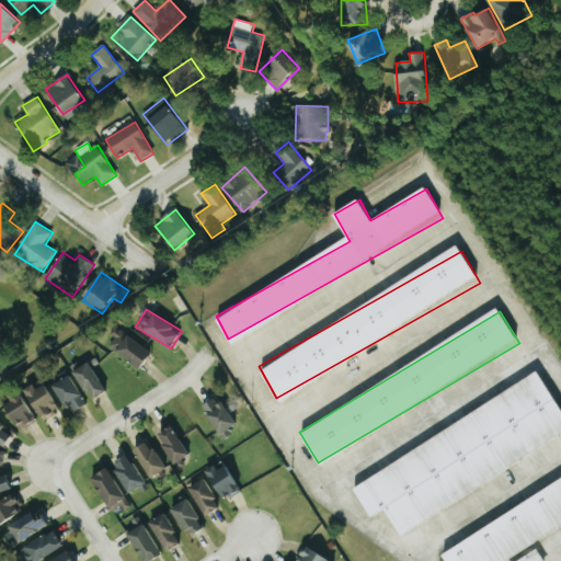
[(152,351),(118,331),(109,347),(142,368),(152,351)]
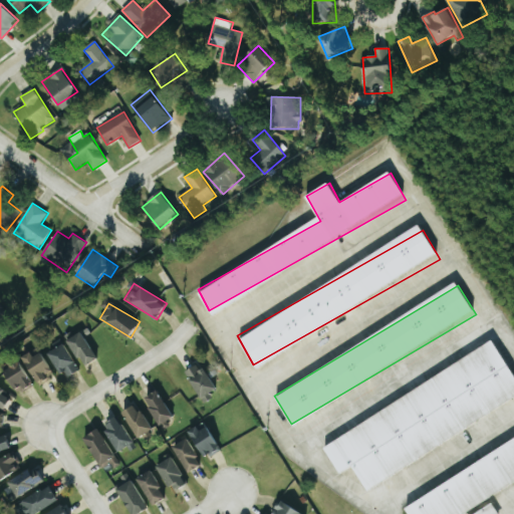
[(97,359),(81,332),(68,340),(84,367),(97,359)]
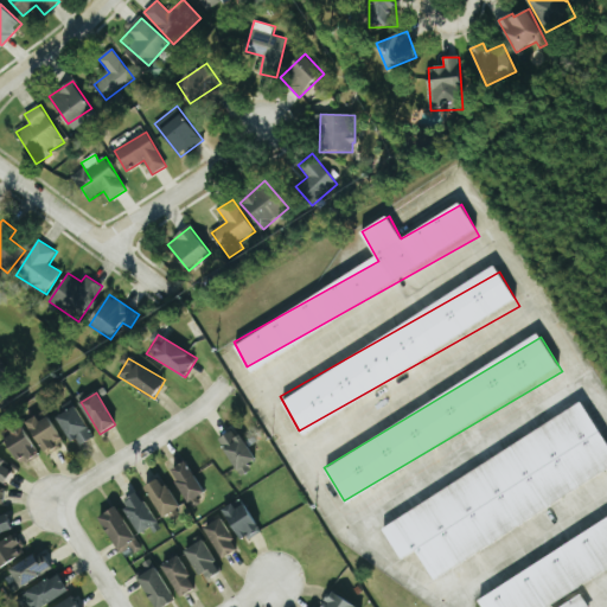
[(94,440),(78,407),(59,415),(75,448),(94,440)]
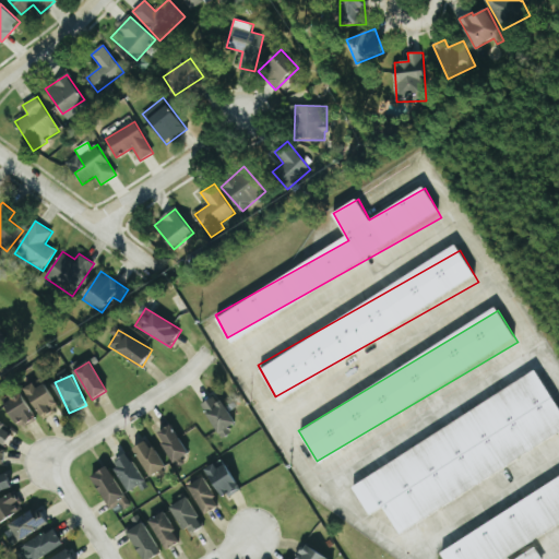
[(558,439),(558,407),(540,375),(351,482),(370,516),(384,508),(397,531),(558,439)]
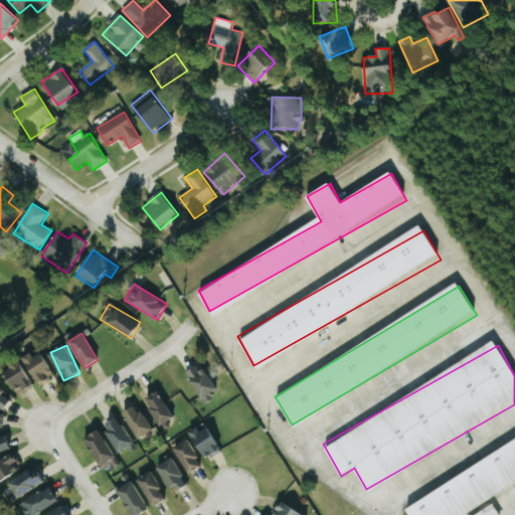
[(23,358),(38,385),(54,376),(41,353),(34,358),(31,353),(23,358)]
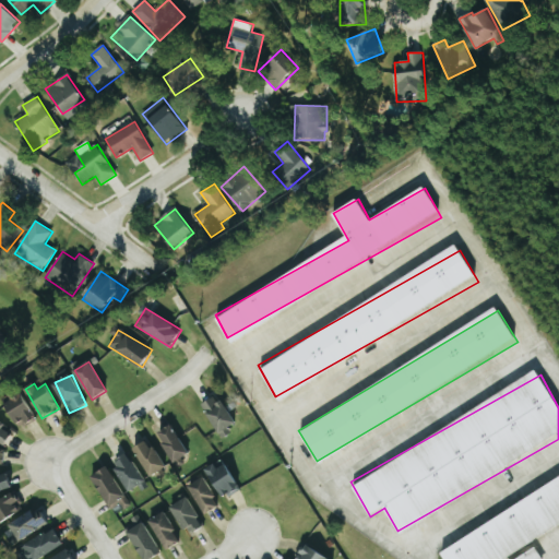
[(4,403),(20,428),(36,418),(21,393),(4,403)]
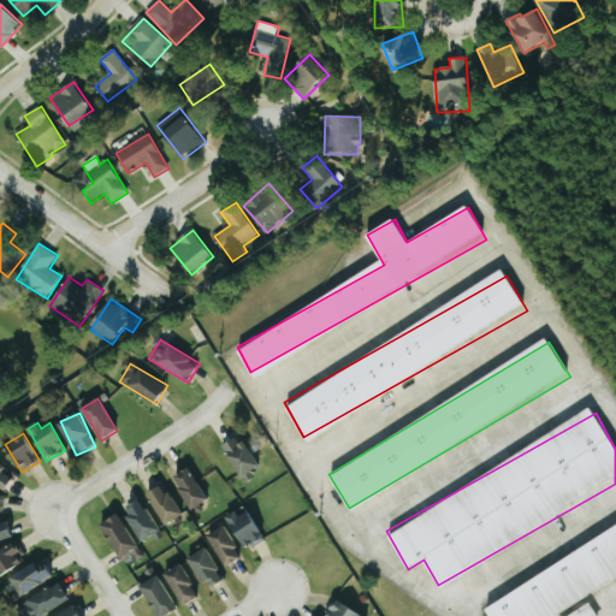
[(259,468),(241,436),(223,445),(244,484),(255,479),(252,472),(259,468)]
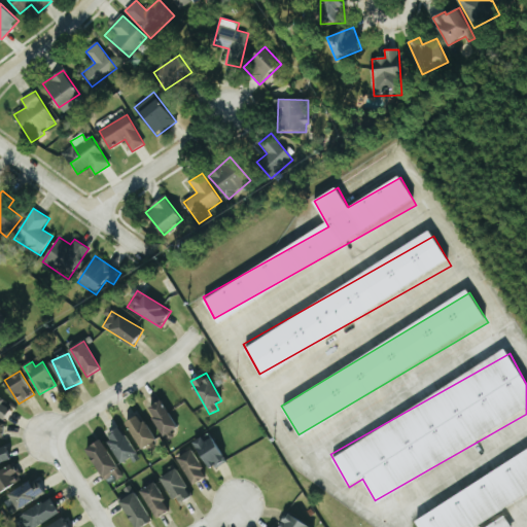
[(0,418),(5,421),(10,410),(3,406),(6,400),(0,396),(0,418)]
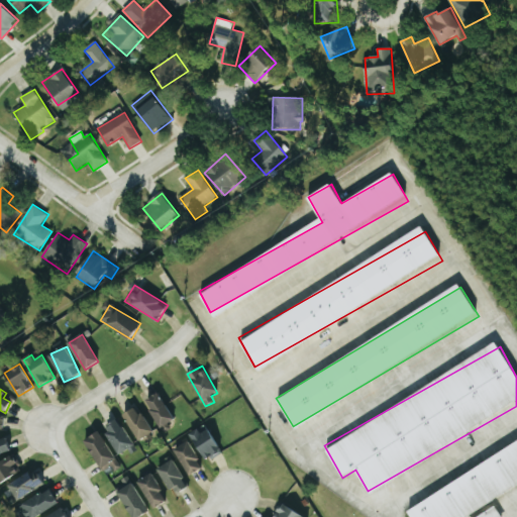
[(144,401),(162,428),(175,420),(159,393),(144,401)]
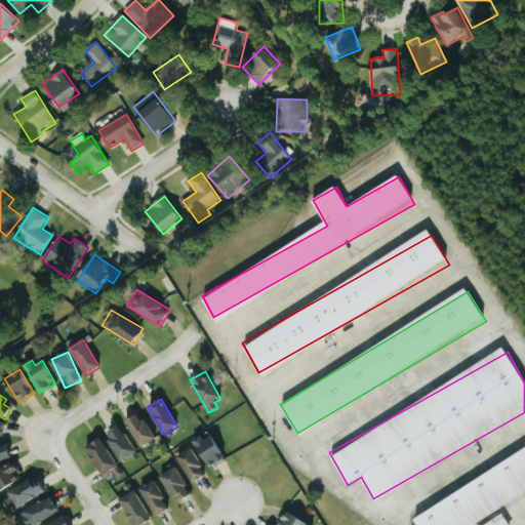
[(125,422),(142,448),(156,439),(139,413),(125,422)]
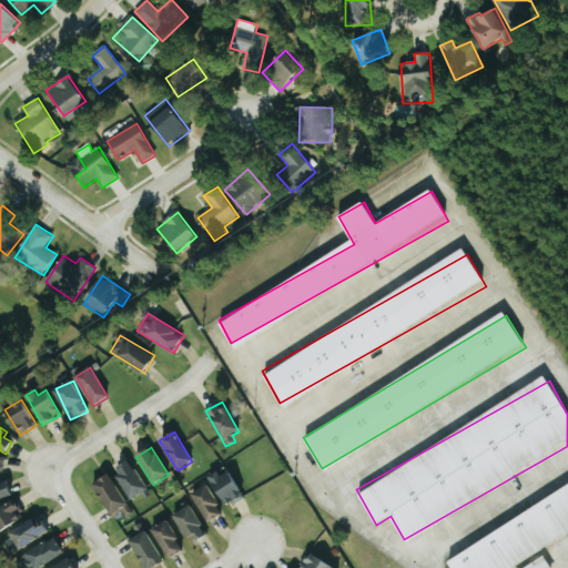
[(131,500),(148,489),(130,460),(113,470),(131,500)]
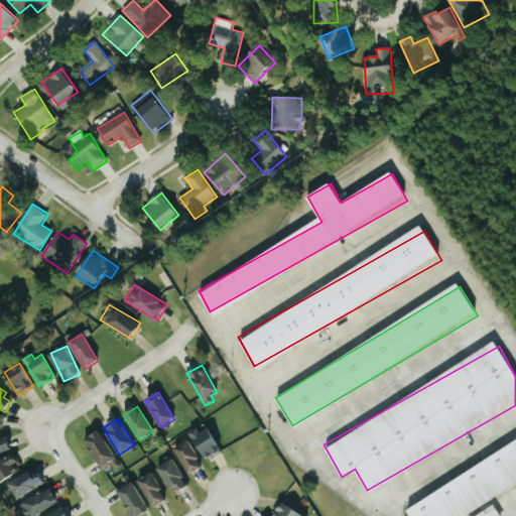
[(206,426),(190,436),(208,462),(223,452),(206,426)]
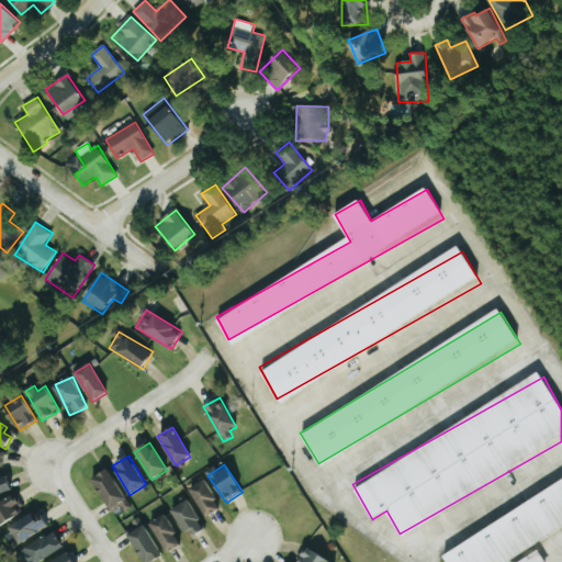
[(91,481),(111,509),(127,498),(108,470),(91,481)]
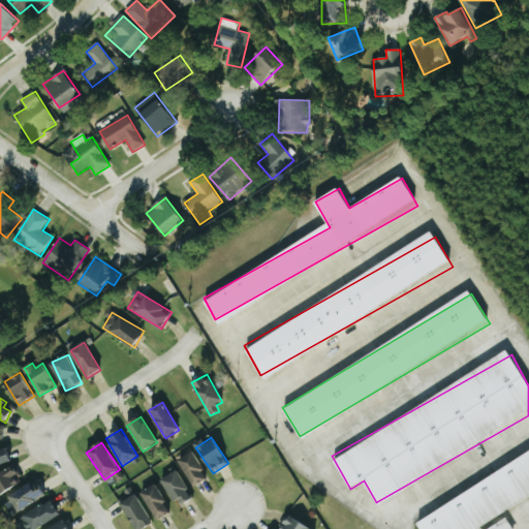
[(6,446),(0,447),(0,465),(11,462),(6,446)]
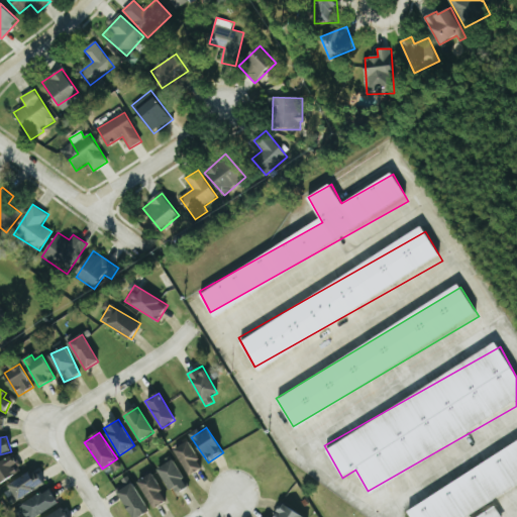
[(175,448),(188,477),(203,470),(190,442),(175,448)]
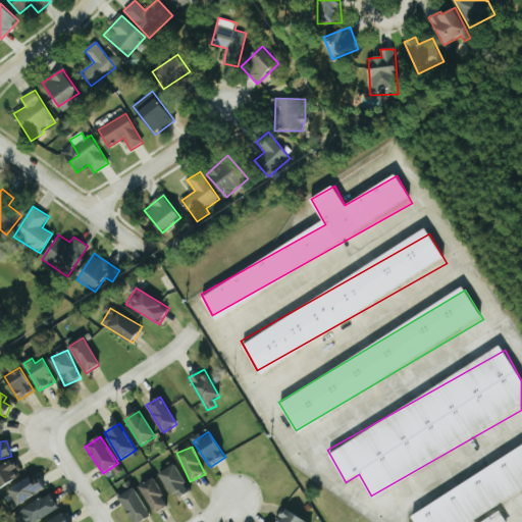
[(521,449),(410,512),(415,521),(465,521),(521,490),(521,449)]
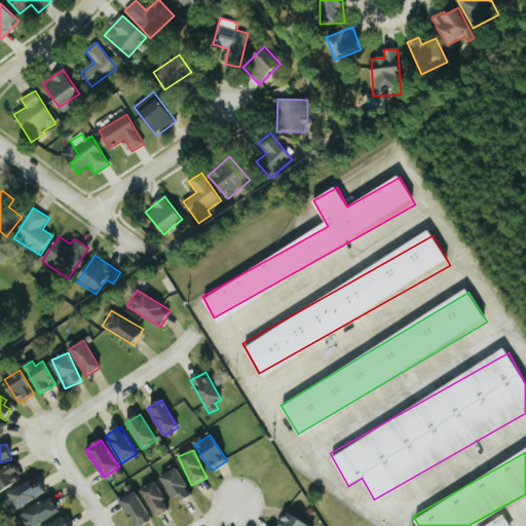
[(0,490),(21,485),(15,467),(0,472),(0,490)]
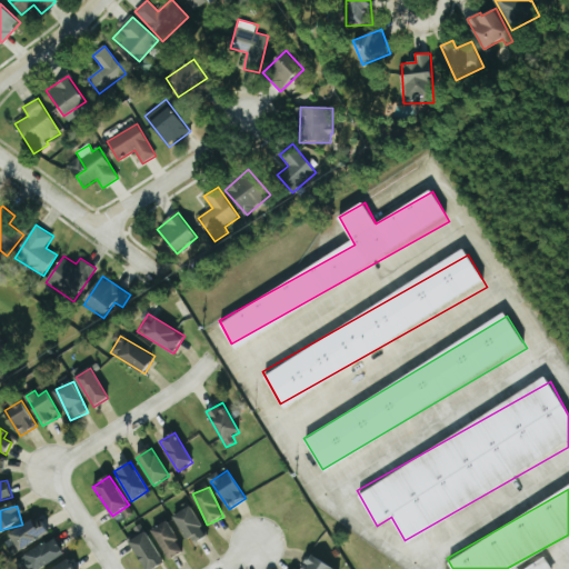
[(173,516),(191,546),(208,536),(190,506),(173,516)]
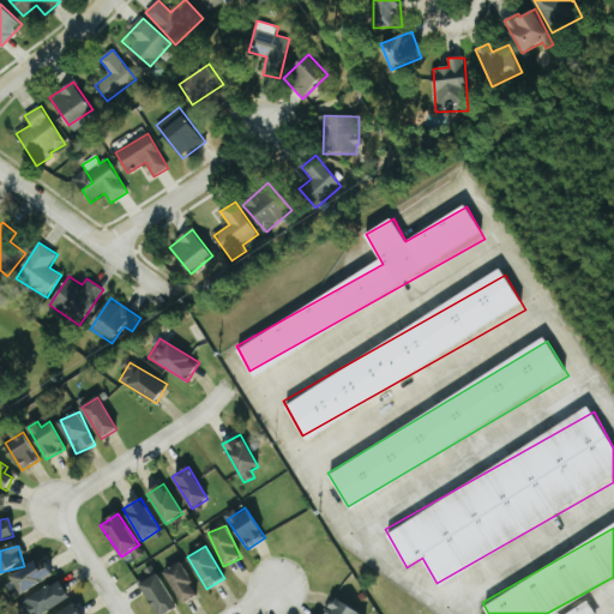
[(23,596),(50,577),(37,559),(10,578),(23,596)]
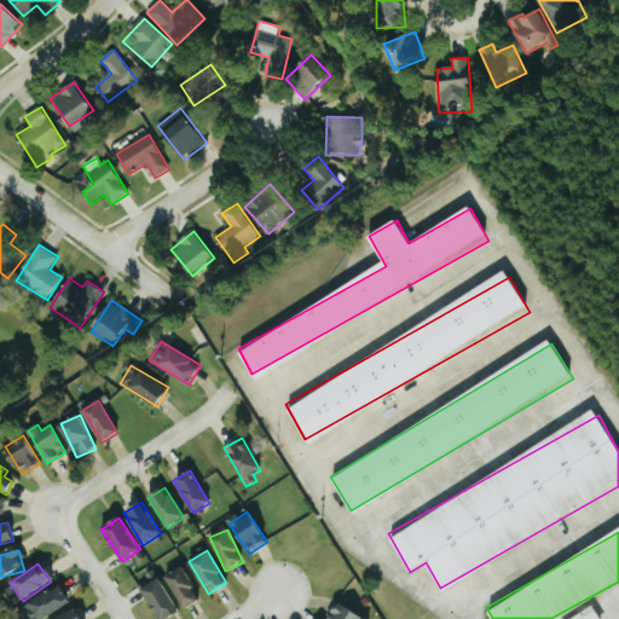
[(201,600),(181,567),(166,577),(185,609),(201,600)]
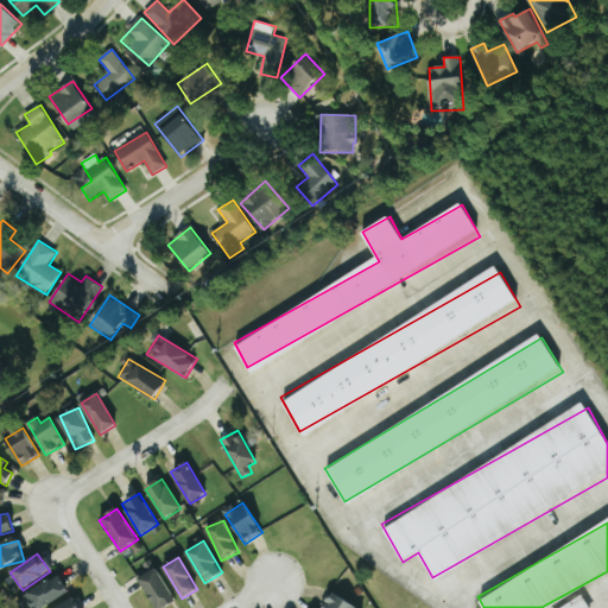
[(156,607),(164,607),(177,601),(157,568),(139,578),(156,607)]
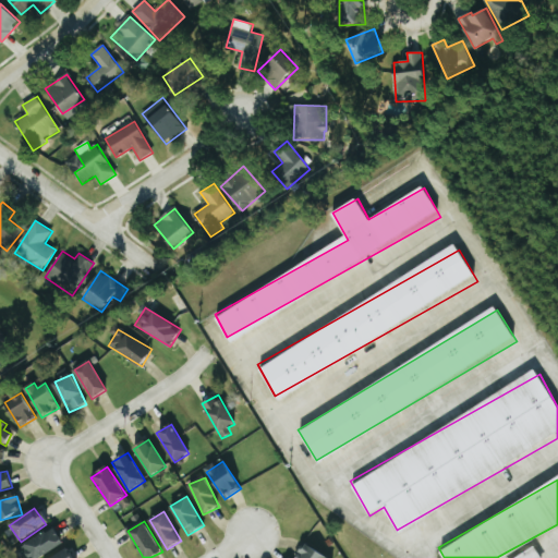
[(40,557),(63,544),(53,528),(22,548),(27,557),(40,557)]
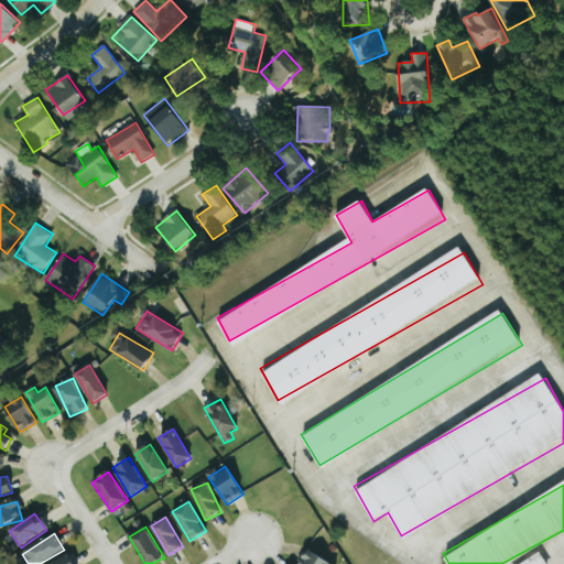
[(332,563),(310,550),(300,563),(332,563)]
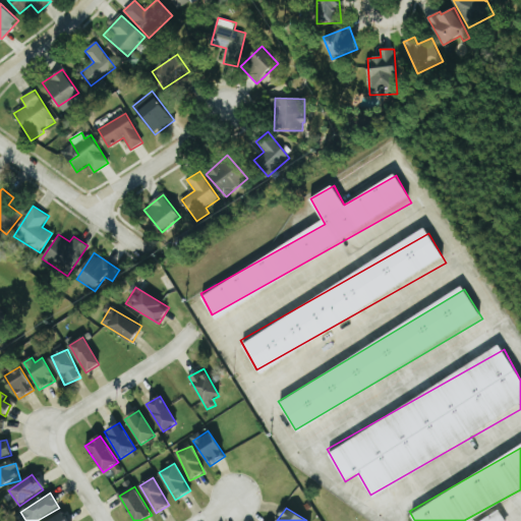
[(506,520),(500,510),(481,520),(506,520)]
